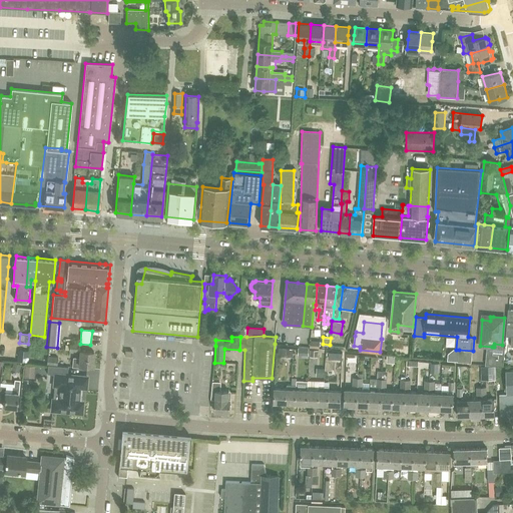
[(492,347),(491,365),(503,366),(505,347),(502,347),(502,345),(494,344),(494,347),(492,347)]
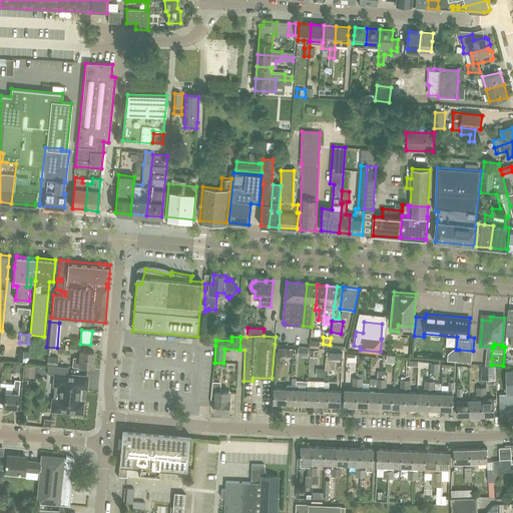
[(299,347),(298,355),(309,356),(310,348),(299,347)]
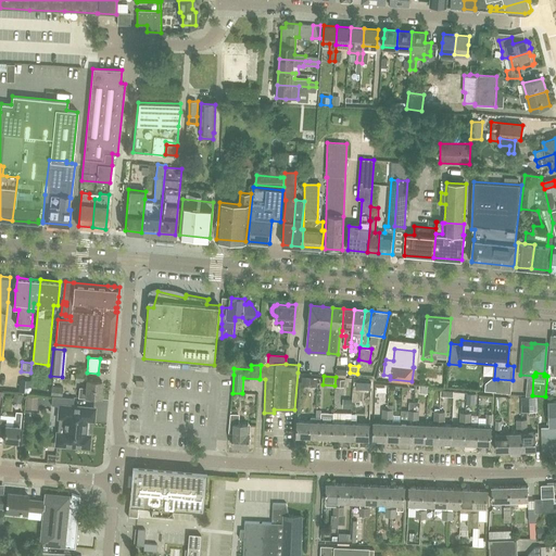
[(101,396),(102,380),(87,379),(87,388),(79,387),(78,397),(86,397),(87,395),(101,396)]
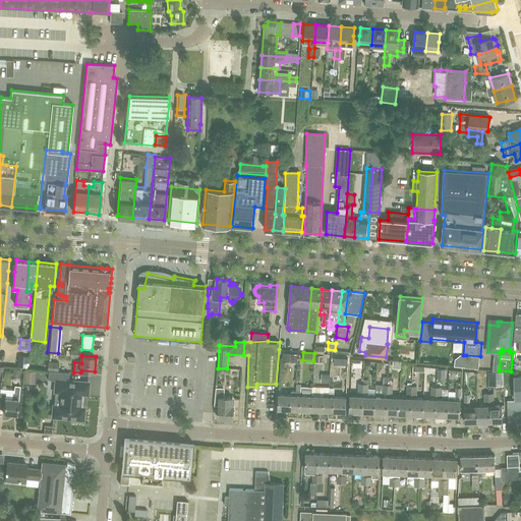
[(466,355),(465,367),(479,368),(480,356),(466,355)]
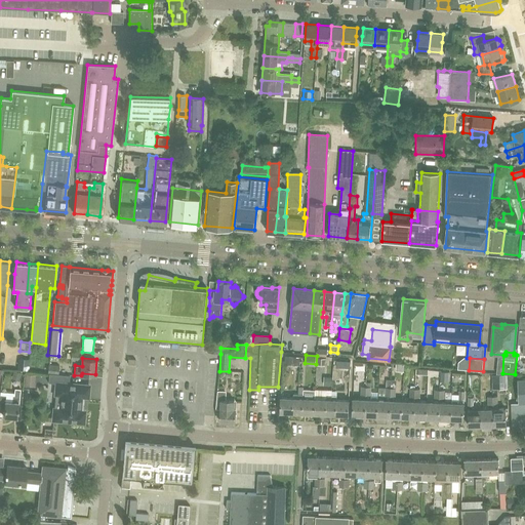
[(28,360),(18,360),(17,369),(28,369),(28,360)]
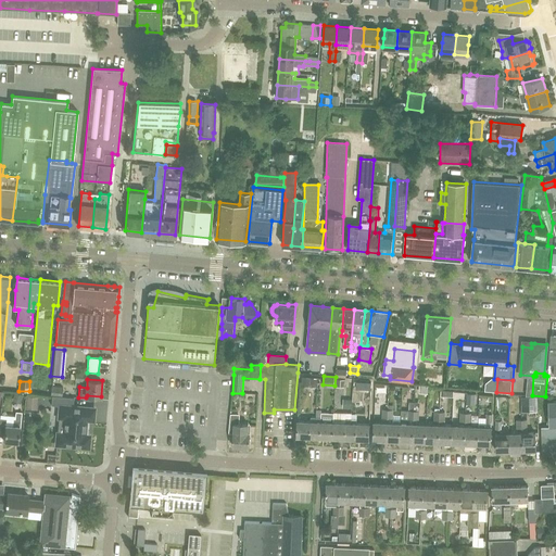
[(429,384),(419,384),(418,392),(428,393),(429,384)]
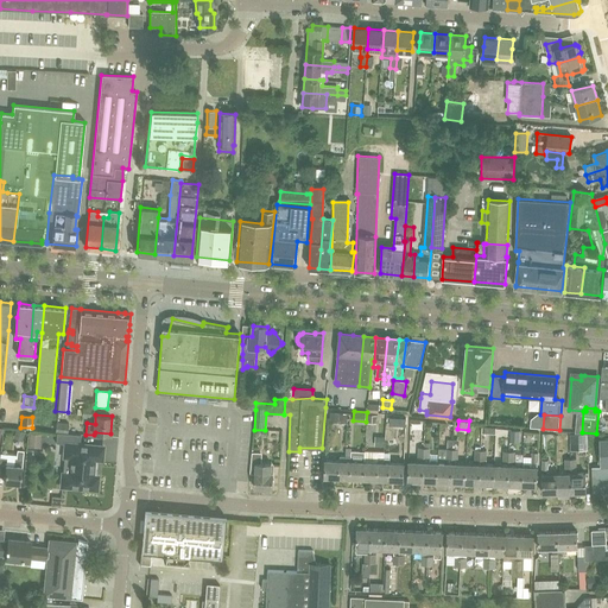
[(68,423),(56,422),(56,432),(68,434),(68,423)]
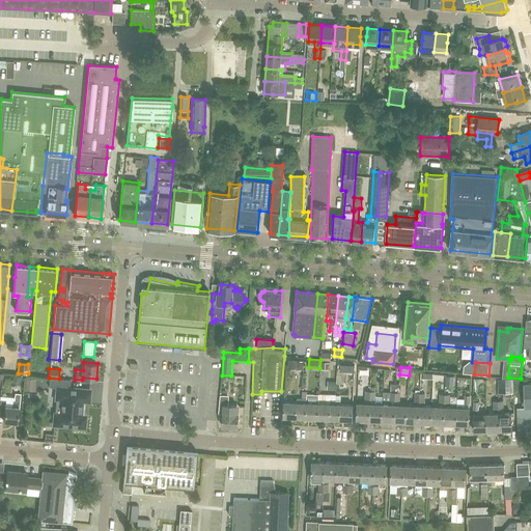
[(22,378),(15,374),(11,383),(20,386),(22,378)]
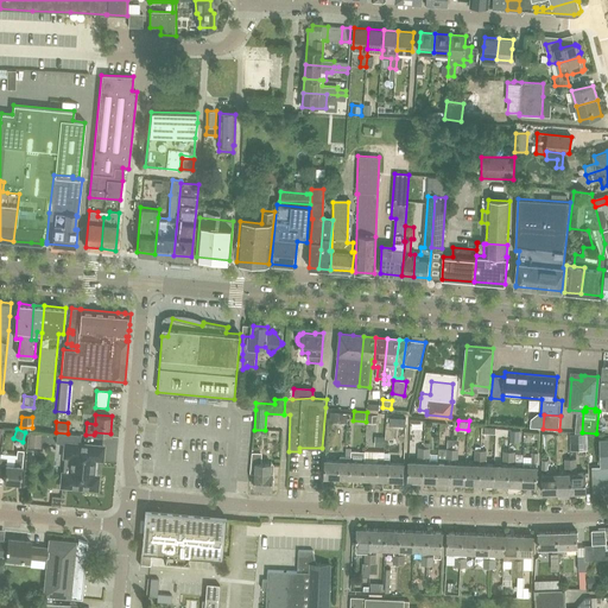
[(519,439),(519,430),(511,430),(510,439),(519,439)]
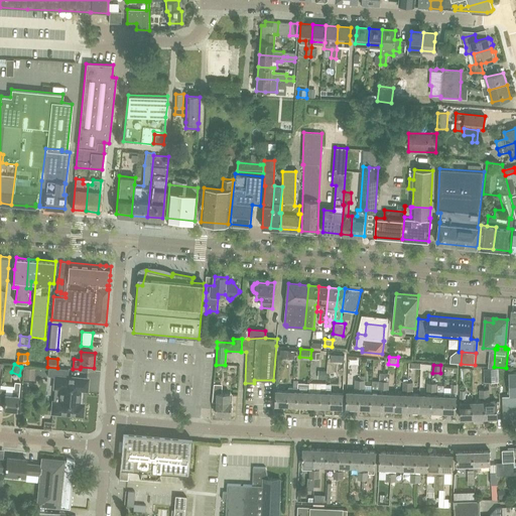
[(69,369),(48,367),(47,376),(53,377),(52,389),(58,390),(62,390),(61,400),(57,400),(51,399),(50,414),(84,417),(86,403),(82,402),(81,402),(82,392),(83,392),(89,392),(90,377),(68,375),(69,369)]
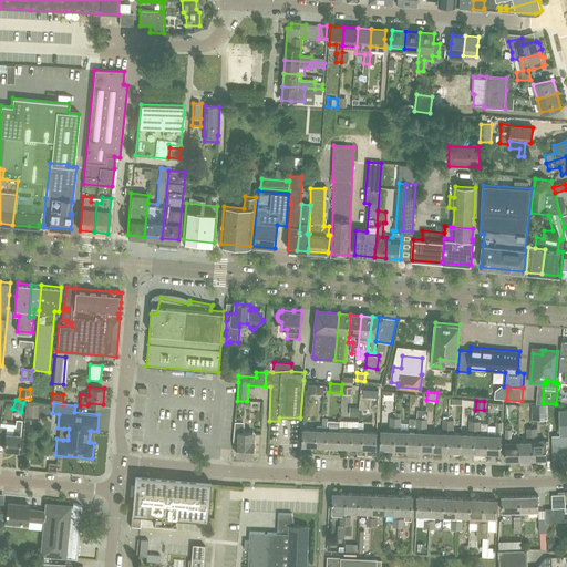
[(39,404),(28,404),(27,416),(38,416),(39,404)]
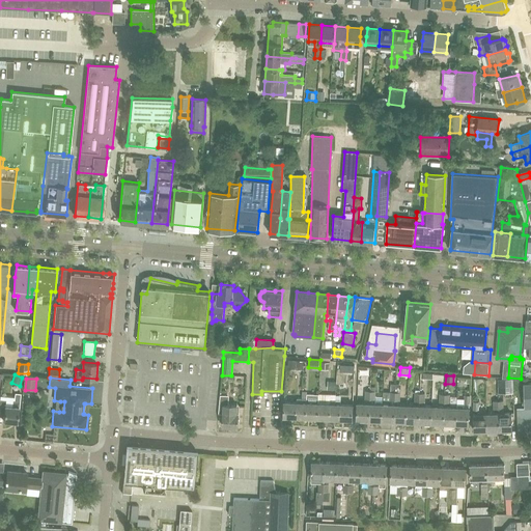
[(498,379),(498,388),(513,388),(513,379),(498,379)]
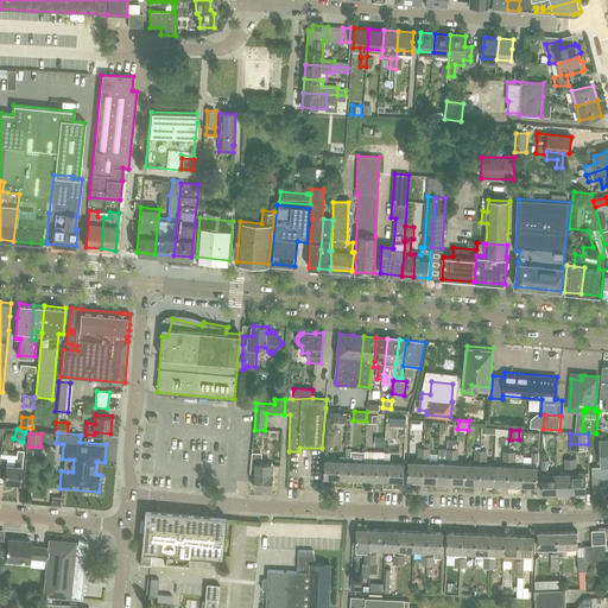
[(437,482),(451,483),(453,448),(453,439),(448,439),(447,463),(437,463),(437,482)]
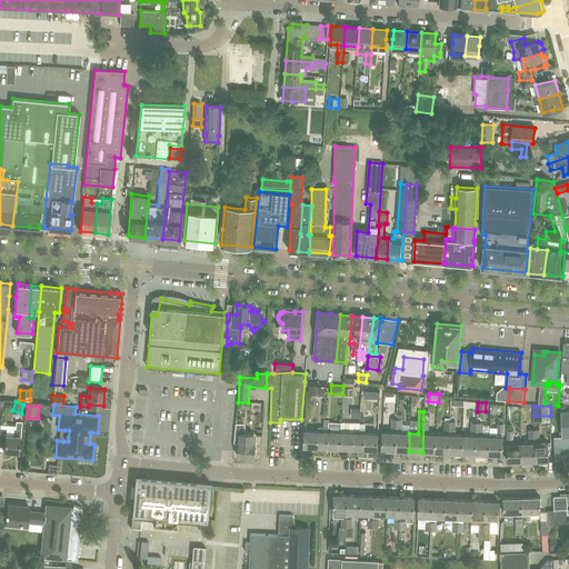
[(340,449),(358,449),(360,429),(360,418),(355,418),(355,429),(353,429),(353,432),(341,432),(340,449)]
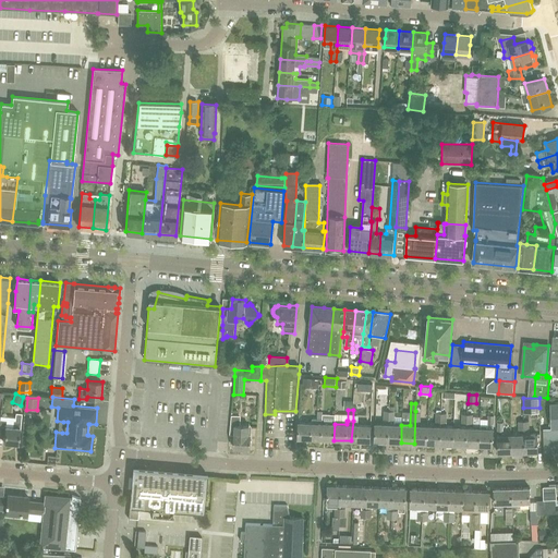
[(375,441),(388,443),(388,424),(389,411),(384,411),(383,424),(375,424),(375,441)]
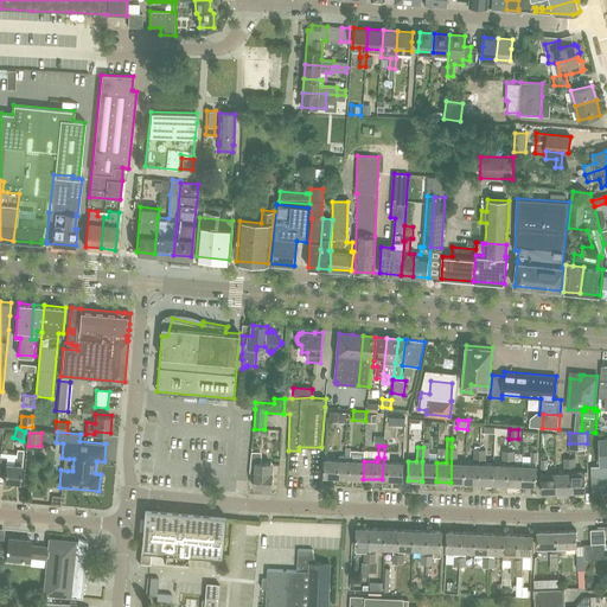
[(422,461),(422,481),(436,481),(436,462),(429,462),(429,447),(423,447),(422,461)]
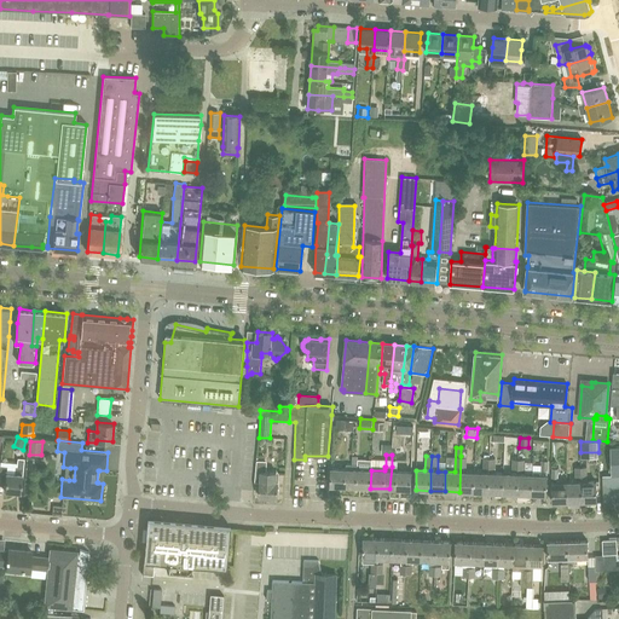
[(460,492),(474,492),(474,473),(467,473),(467,457),(461,456),(460,492)]
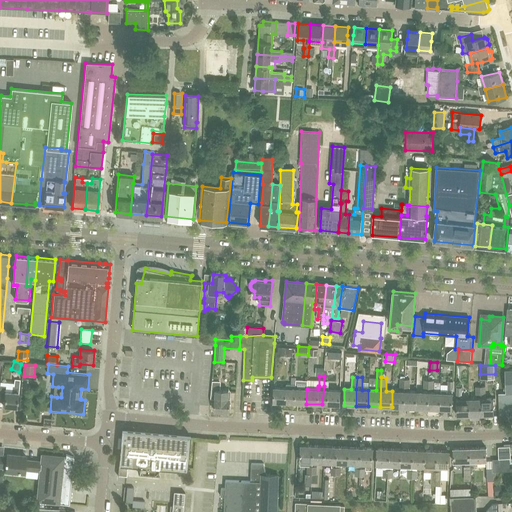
[(447,393),(440,393),(440,409),(452,410),(453,381),(448,380),(447,393)]
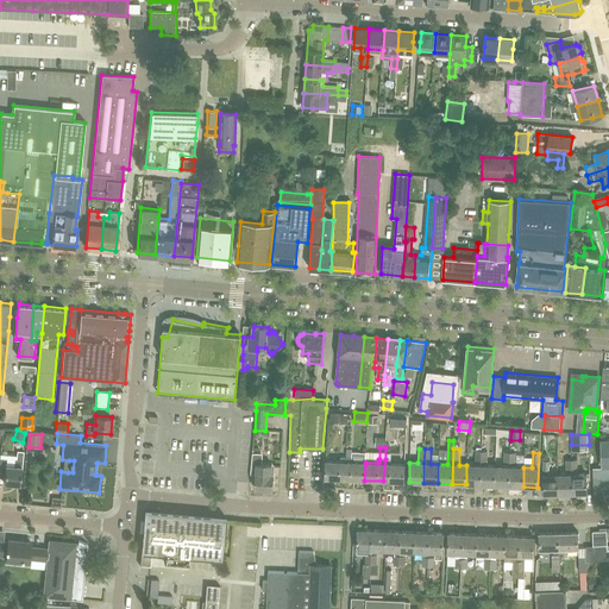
[(251,475),(253,475),(256,475),(256,489),(274,490),(275,465),(262,464),(263,453),(252,453),(251,475)]
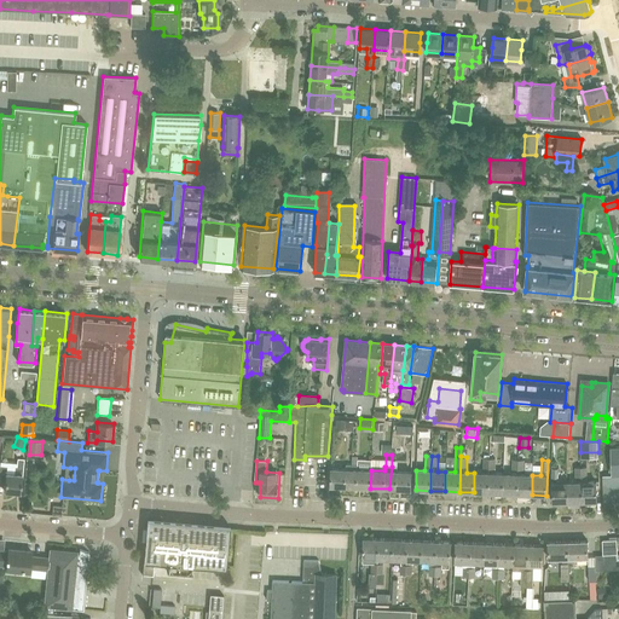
[(23,475),(7,473),(7,466),(0,464),(0,480),(5,481),(4,490),(21,492),(23,475)]
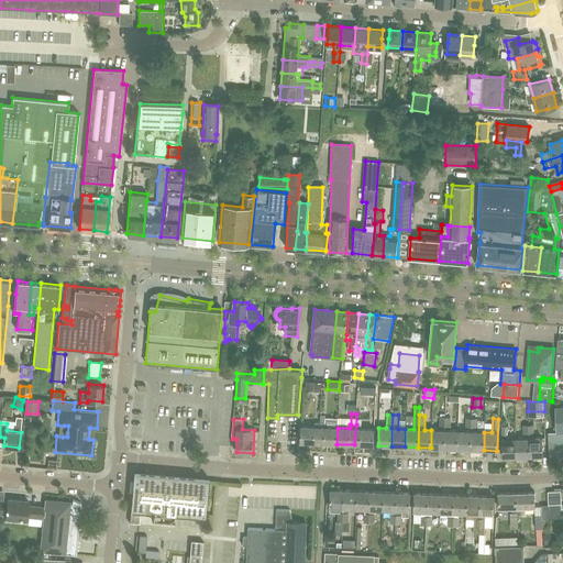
[(319,443),(320,422),(313,422),(313,427),(301,426),(300,442),(319,443)]
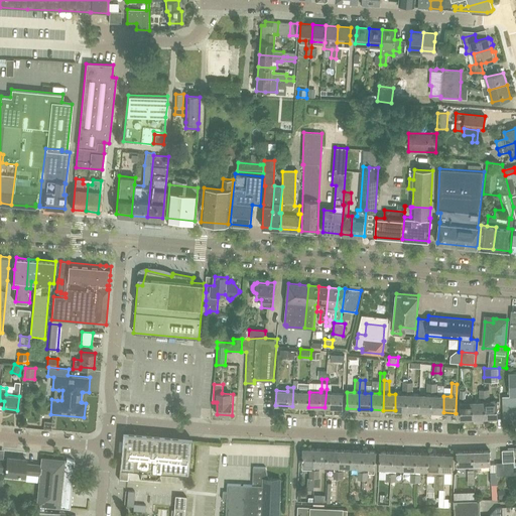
[(292,406),(308,407),(309,392),(297,391),(297,387),(293,387),(292,406)]
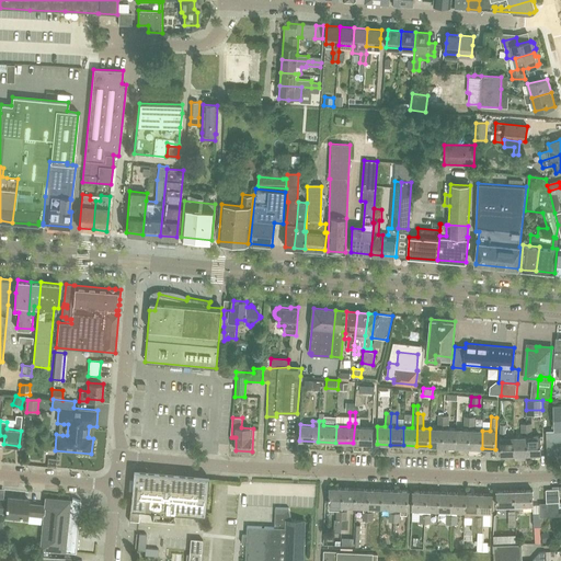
[(359,423),(355,423),(353,443),(373,444),(373,427),(359,426),(359,423)]
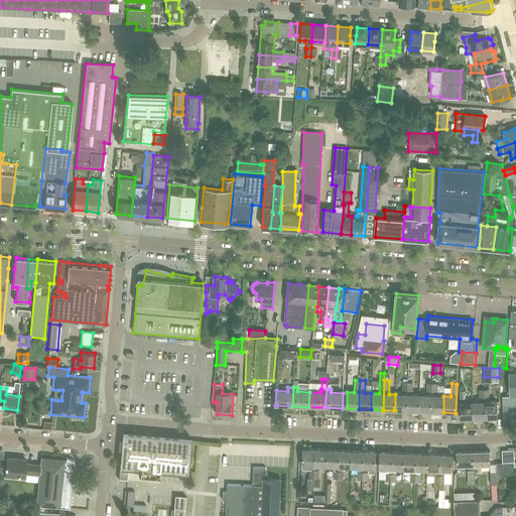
[(484,397),(484,402),(485,418),(498,417),(497,401),(487,402),(487,397),(490,397),(489,389),(484,389),(484,397)]
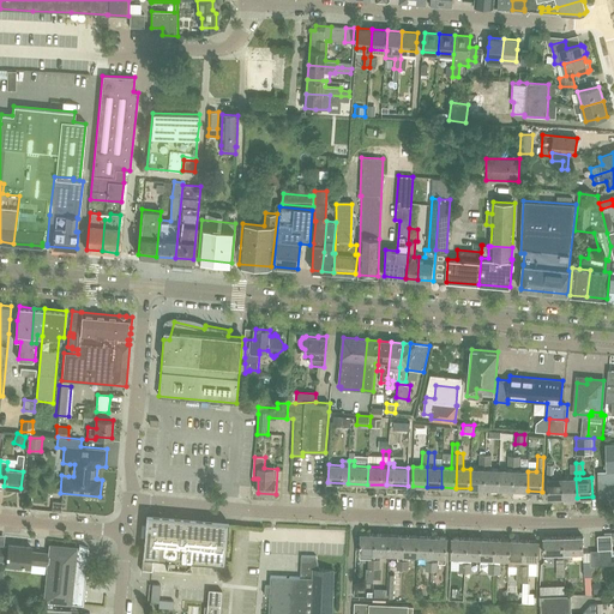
[(470,469),(470,488),(485,489),(485,469),(470,469)]
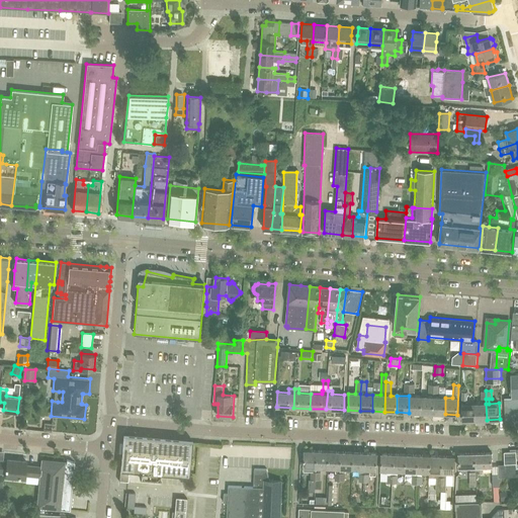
[(409,413),(421,413),(421,397),(409,396),(409,413)]
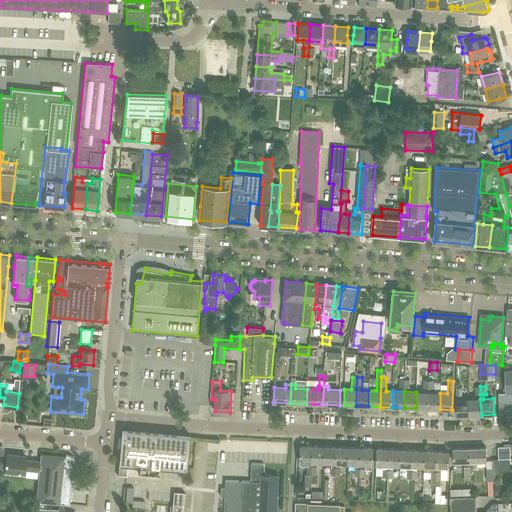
[(416,392),(416,408),(428,409),(428,392),(416,392)]
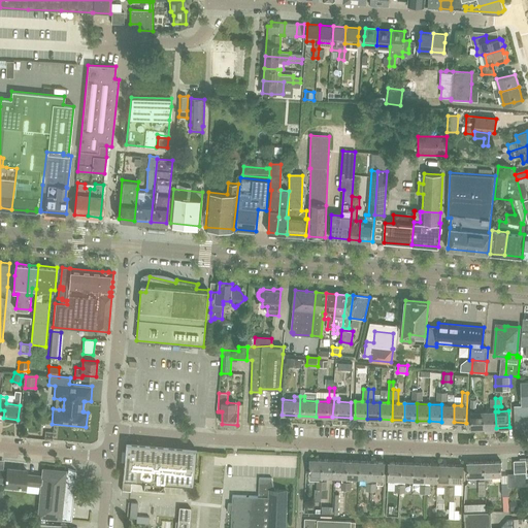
[(441,422),(454,422),(454,405),(441,404),(441,422)]
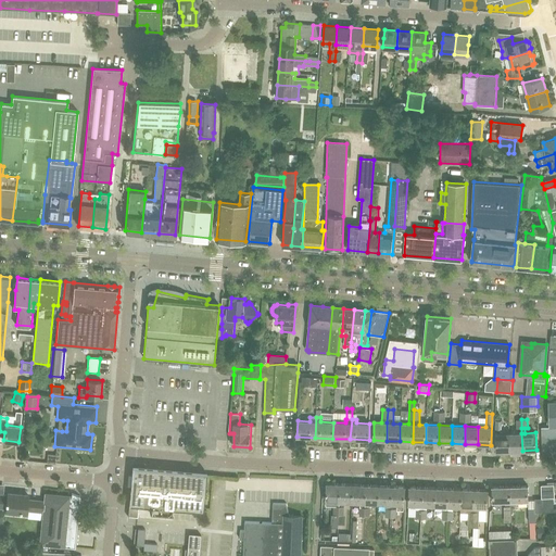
[(555,455),(555,427),(550,428),(550,427),(542,427),(543,456),(555,455)]
